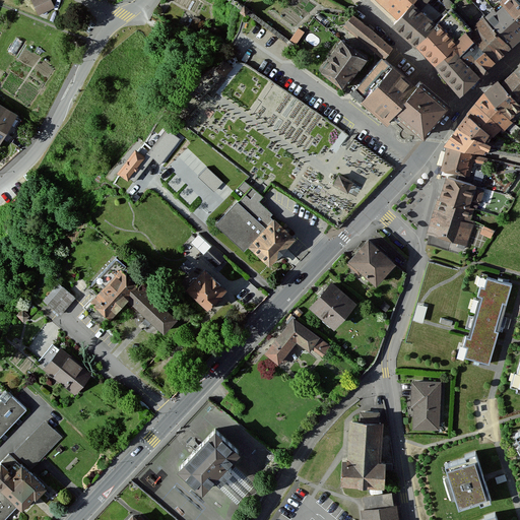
[(50,0),(31,0),(39,14),(54,7),(50,0)]
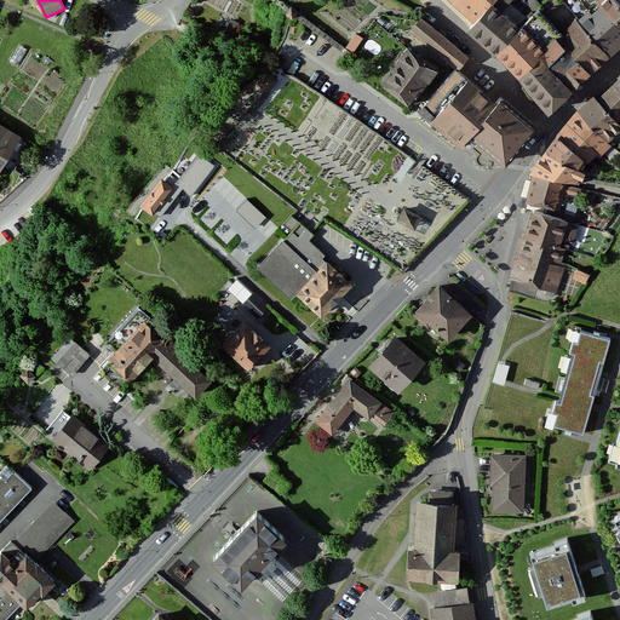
[(455,0),(475,18),(487,1),(487,0),(455,0)]
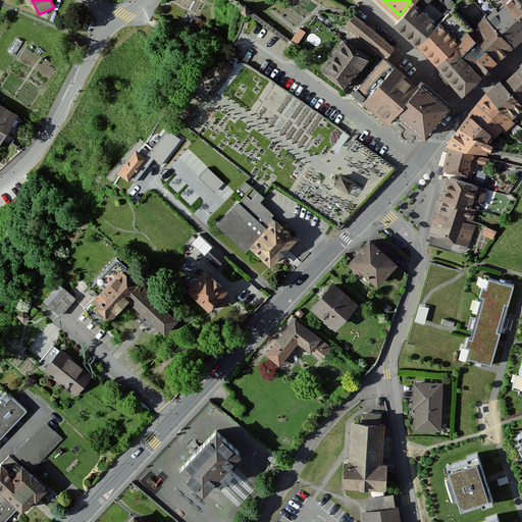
[(410,0),(410,1),(400,15),(396,20),(420,40),(436,19),(421,6),(426,0),(410,0)]
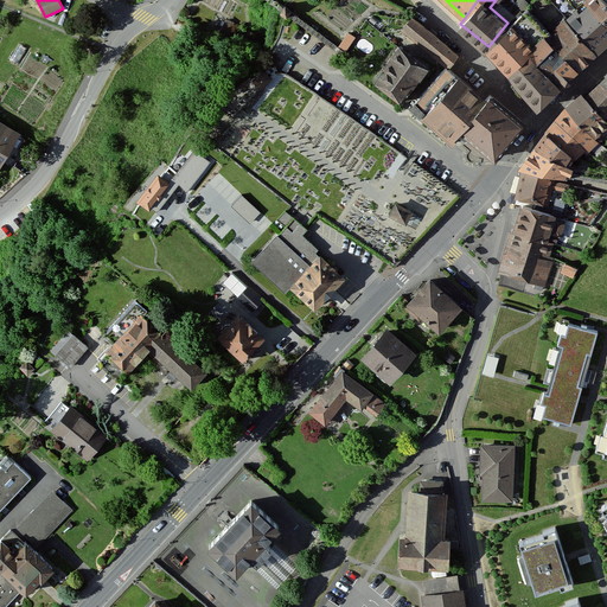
[(561,20),(595,52),(606,40),(606,4),(604,0),(585,0),(588,4),(579,12),(575,7),(561,20)]
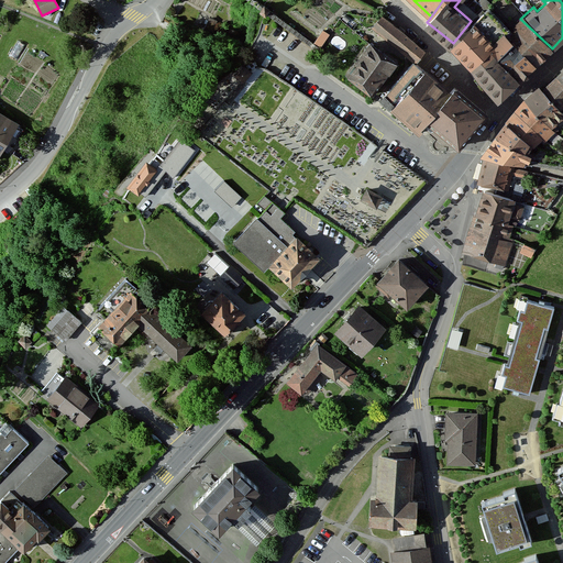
[(265,9),(256,3),(251,11),(260,17),(265,9)]
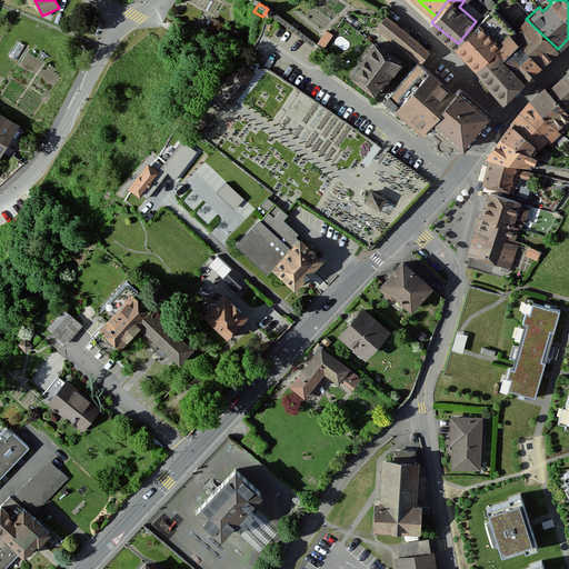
[(427,52),(385,16),(373,27),(416,62),(427,52)]
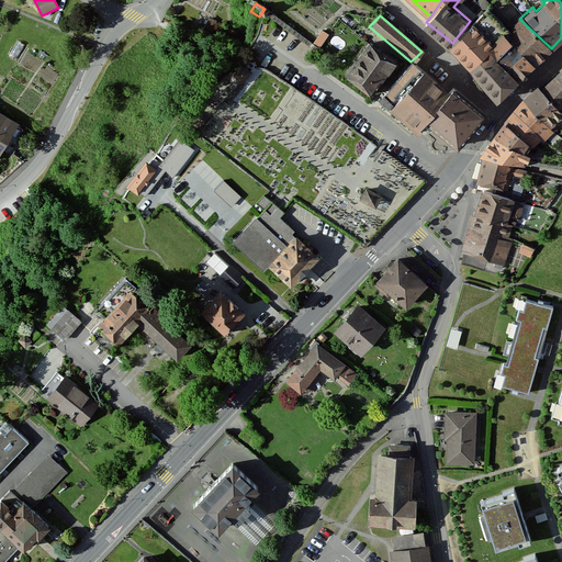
[(517,54),(526,69),(551,48),(519,19),(502,36),(517,54)]
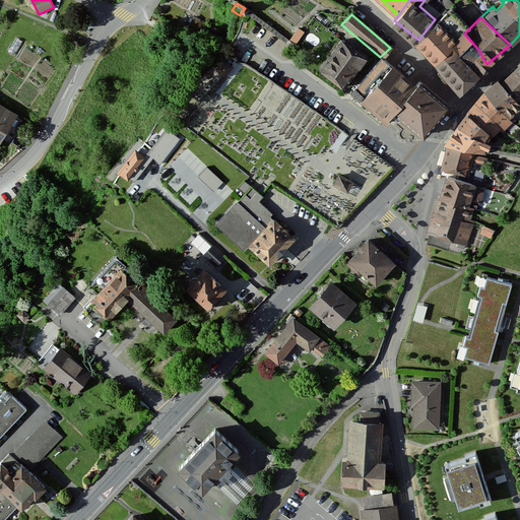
[(454,38),(435,19),(418,40),(436,60),(448,46),(454,38)]
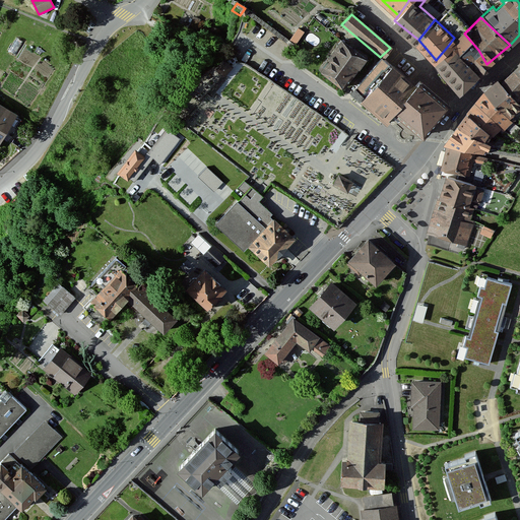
[(464,34),(461,30),(454,38),(448,46),(458,56),(466,53),(472,57),(485,68),(488,65),(486,64),(478,50),(464,34)]
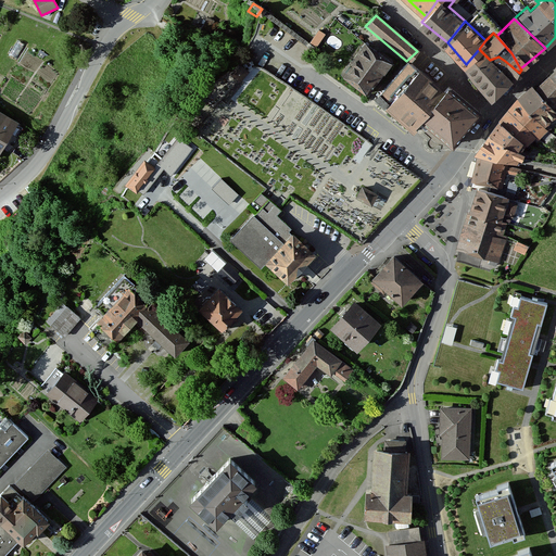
[(392,60),(364,39),(340,72),(367,92),(392,60)]
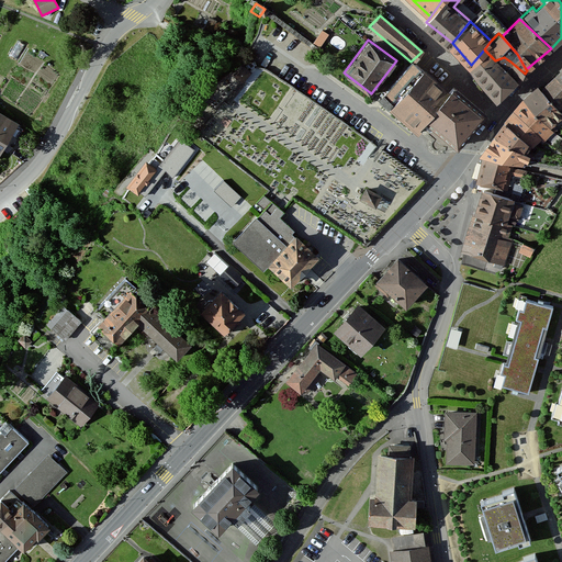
[(484,49),(471,65),(497,96),(516,79),(495,60),(484,49)]
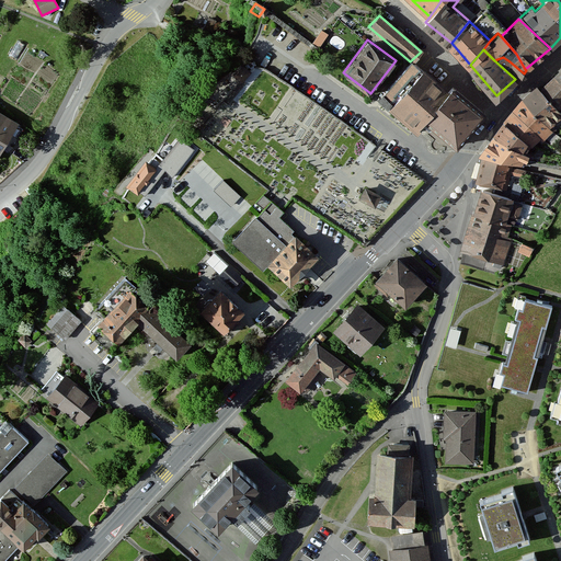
[(494,60),(515,79),(517,80),(524,73),(510,61),(503,57),(494,60)]
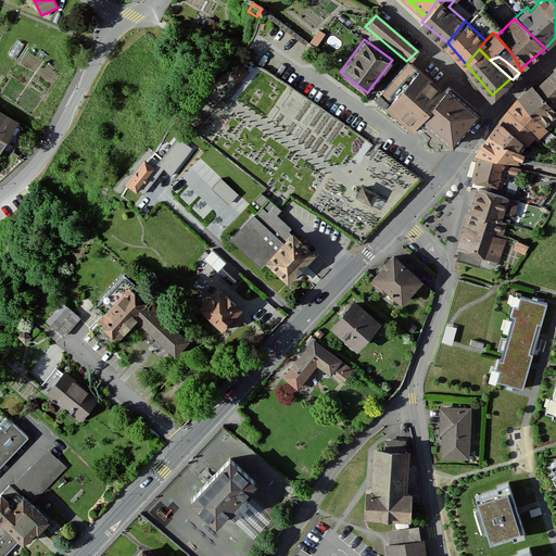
[(230,71),(241,80),(250,70),(240,60),(230,71)]
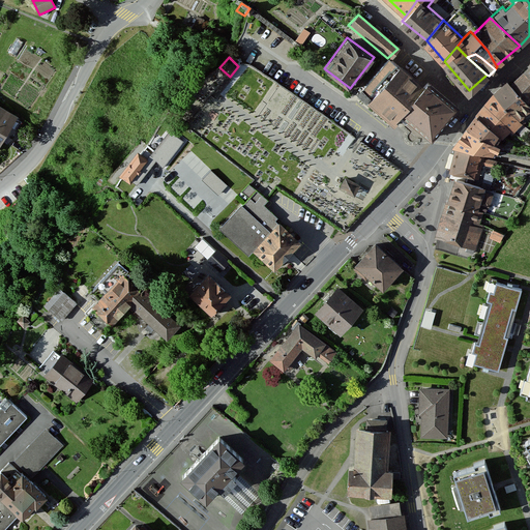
[(387,58),(353,93),(362,102),(396,67),(387,58)]
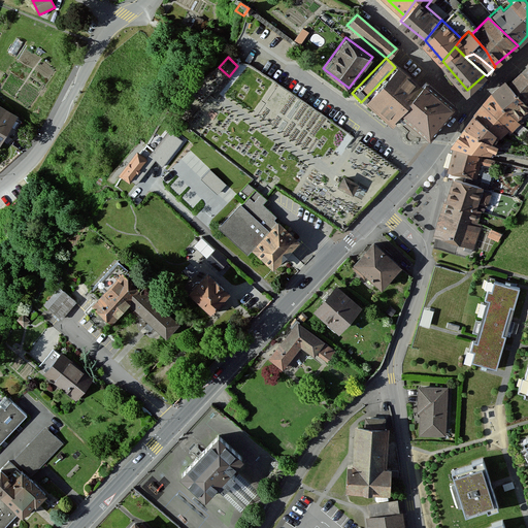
[(419,88),(395,67),(361,102),(387,125),(395,116),(419,88)]
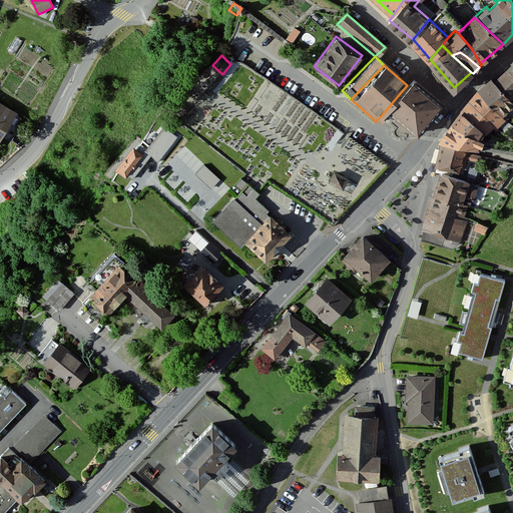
[(512,78),(506,72),(493,83),(510,101),(512,97),(512,78)]
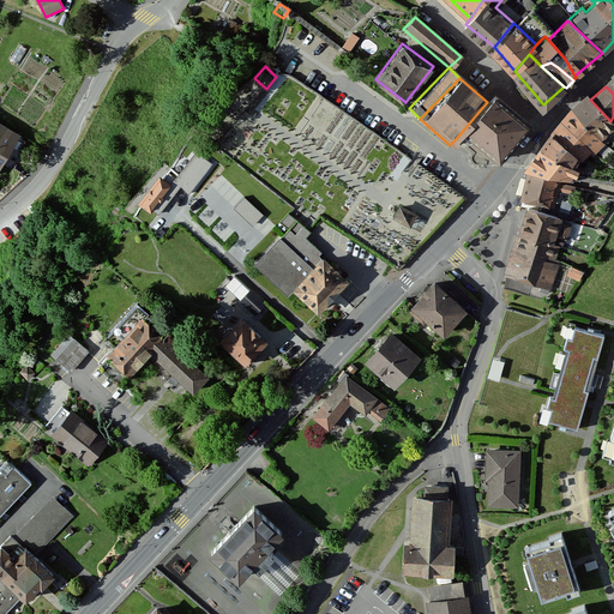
[(494,96),(487,102),(459,134),(497,166),(529,124),(494,96)]
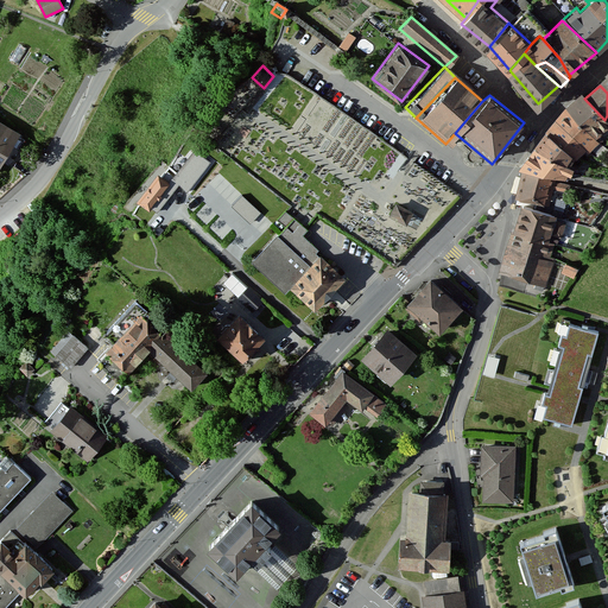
[(582,95),(565,111),(594,139),(607,126),(607,124),(605,120),(584,99),(582,95)]
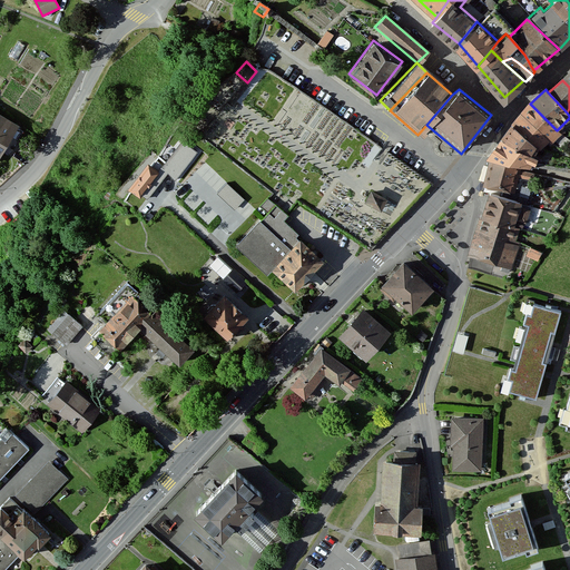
[(530,104),(512,127),(536,148),(542,149),(560,134),(557,130),(530,104)]
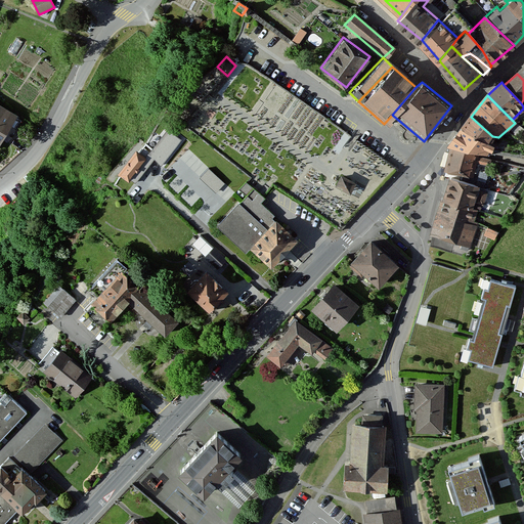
[(0,144),(16,117),(0,105),(0,144)]
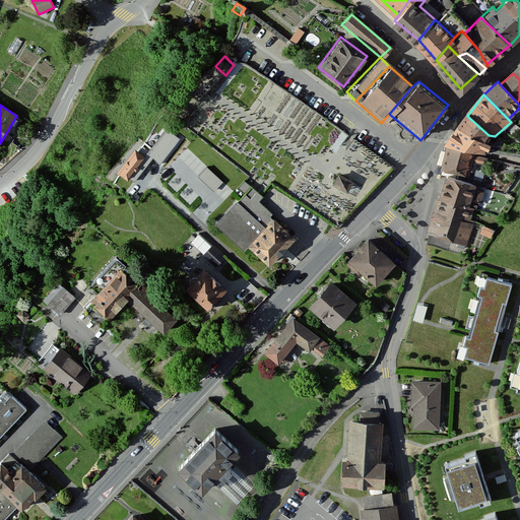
[(213,112),(208,108),(204,114),(210,118),(213,112)]
